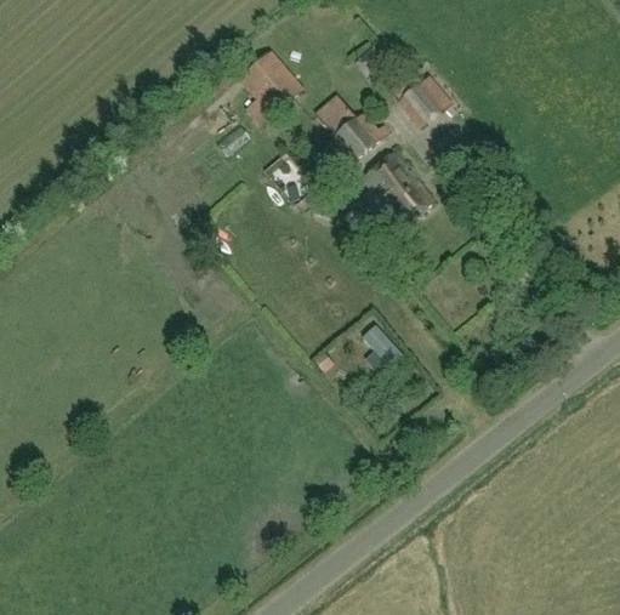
[(303,87),(272,50),(239,78),(257,98),(244,109),(257,125),(303,87)]
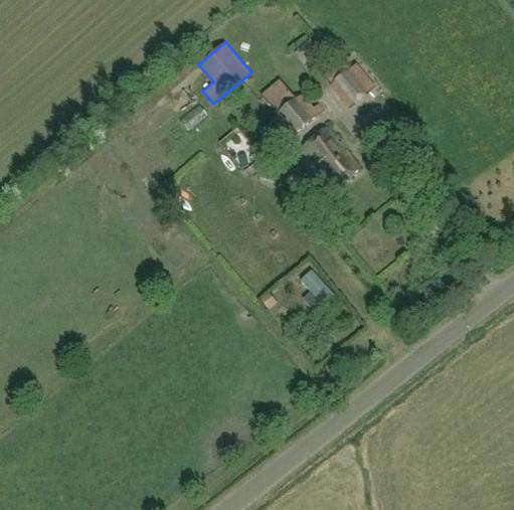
[(358,54),(349,61),(368,86),(376,78),(358,54)]
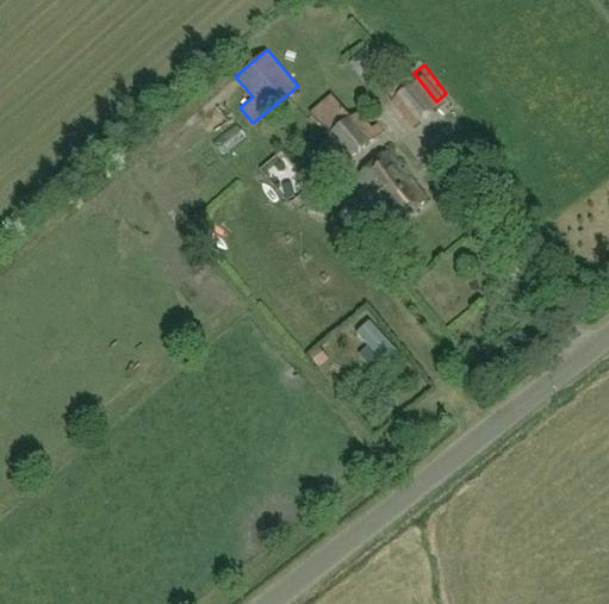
[(384,85),(392,95),(412,79),(404,68),(384,85)]
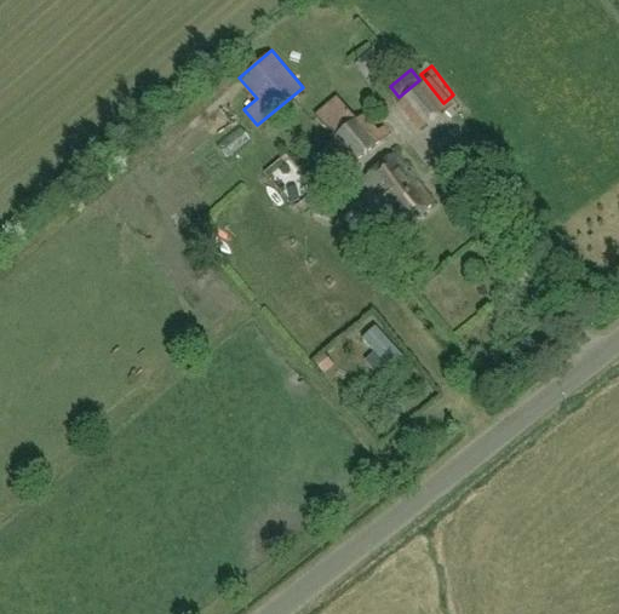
[(420,125),(442,107),(419,80),(399,97),(397,98),(420,125)]
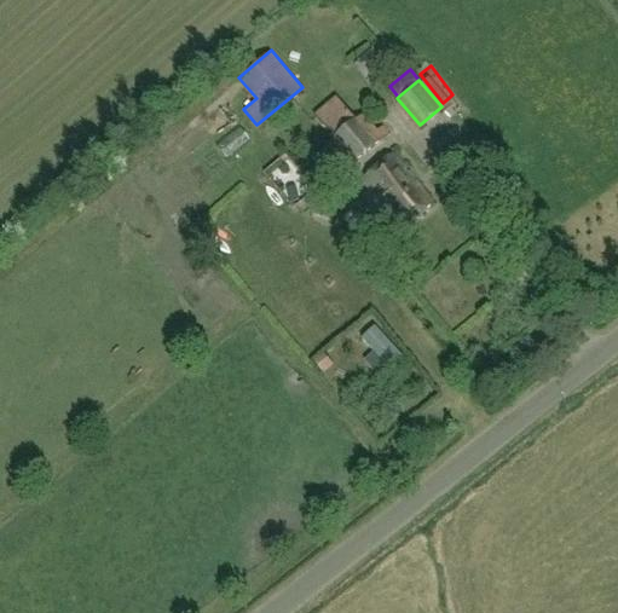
[(354,116),(340,99),(321,116),(335,132),(325,139),(329,143),(321,150),(335,168),(345,161),(346,163),(381,134),(362,110),(354,116)]
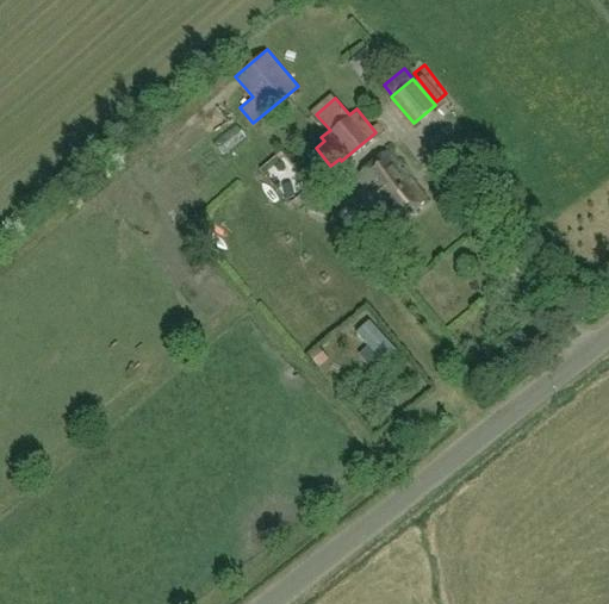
[(380,206),(383,209),(392,223),(426,199),(389,148),(356,170),(364,182),(352,191),(368,215),(380,206)]
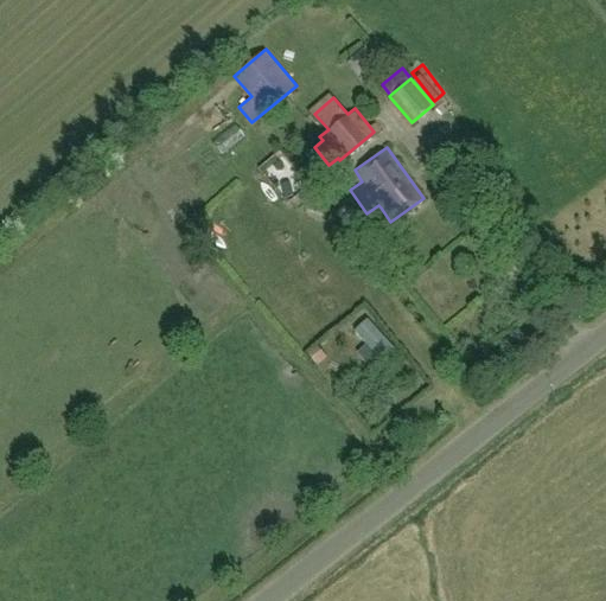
[(310,179),(326,166),(313,151),(297,164),(310,179)]
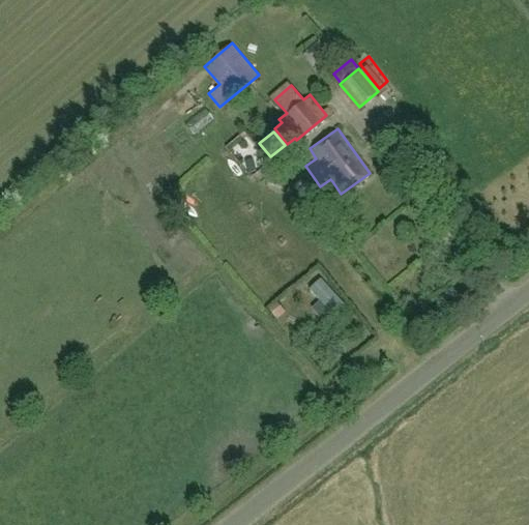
[(286,379),(293,391),(305,384),(298,373),(286,379)]
